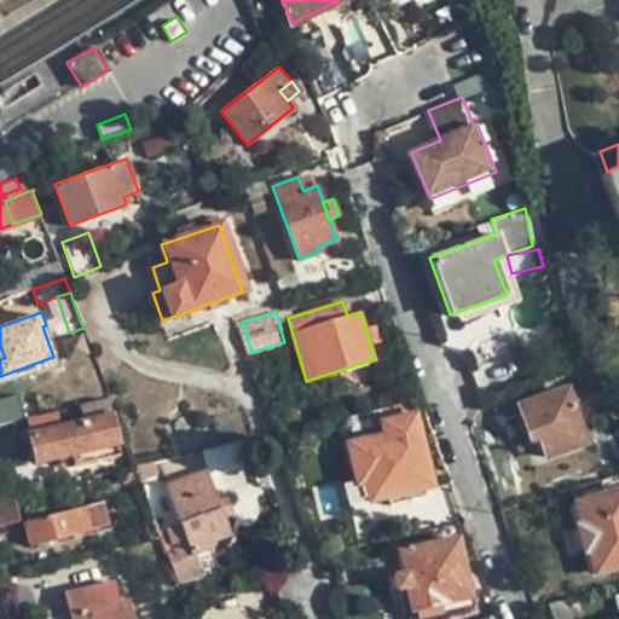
[(375,327),(365,328),(370,345),(380,341),(375,327)]
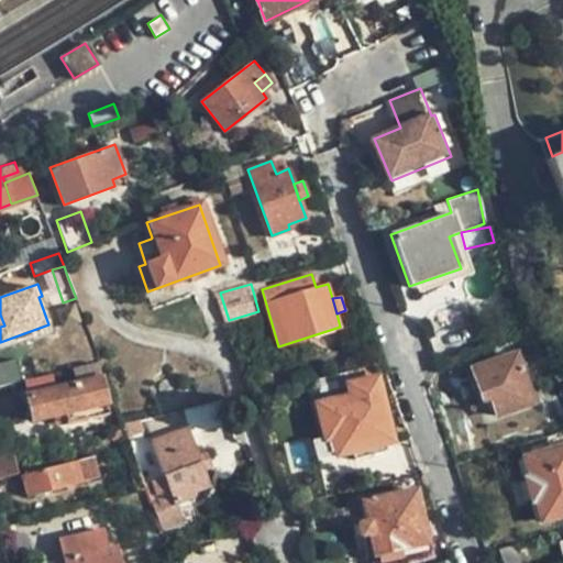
[(471,335),(459,305),(432,316),(444,345),(471,335)]
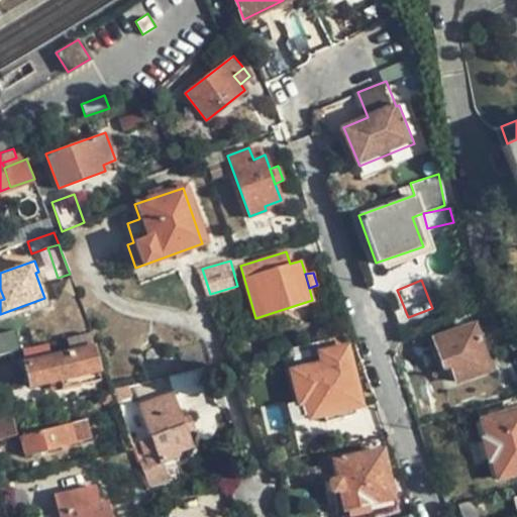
[(473,324),(432,338),(442,368),(450,366),(455,381),(489,370),(473,324)]
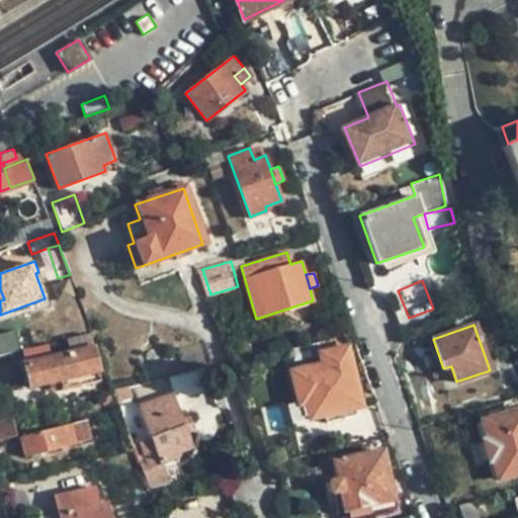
[(4,334),(0,334),(0,353),(8,351),(4,334)]
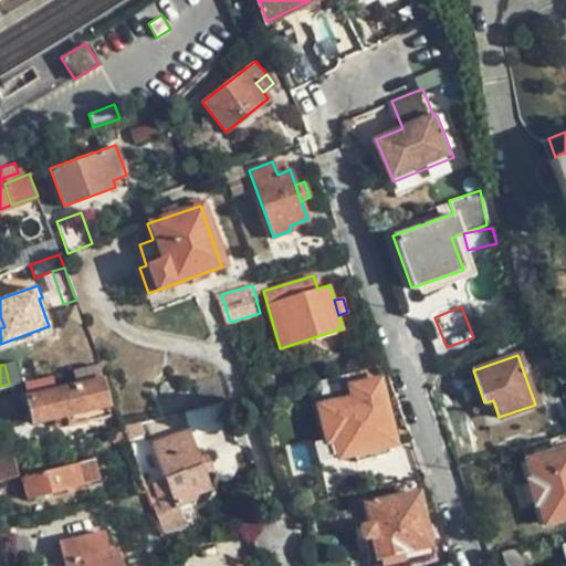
[(54,390),(51,376),(23,383),(27,396),(54,390)]
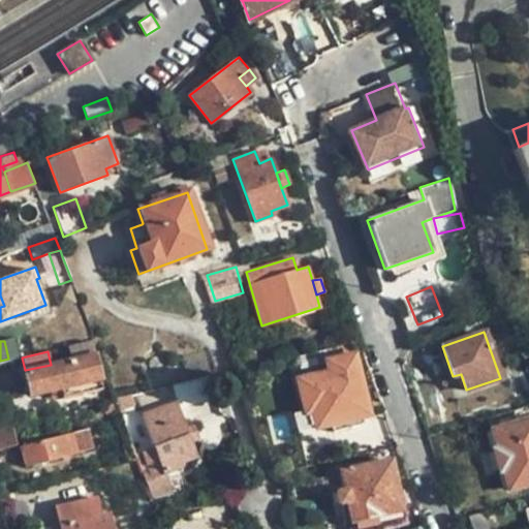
[(51,365),(25,370),(31,395),(49,391),(59,389),(61,398),(101,389),(93,355),(51,365)]
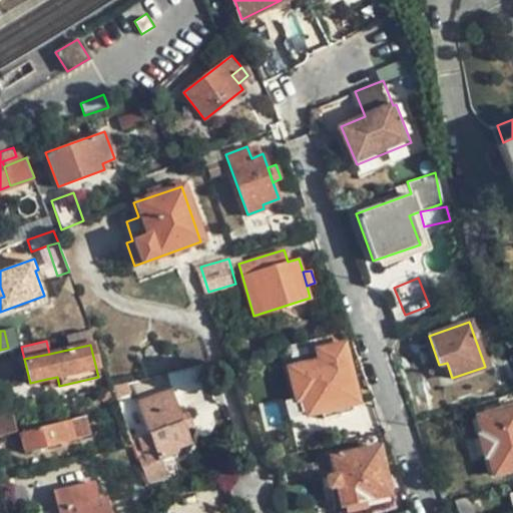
[(290,369),(298,399),(303,398),(308,415),(357,402),(343,345),(317,351),(319,361),(290,369)]
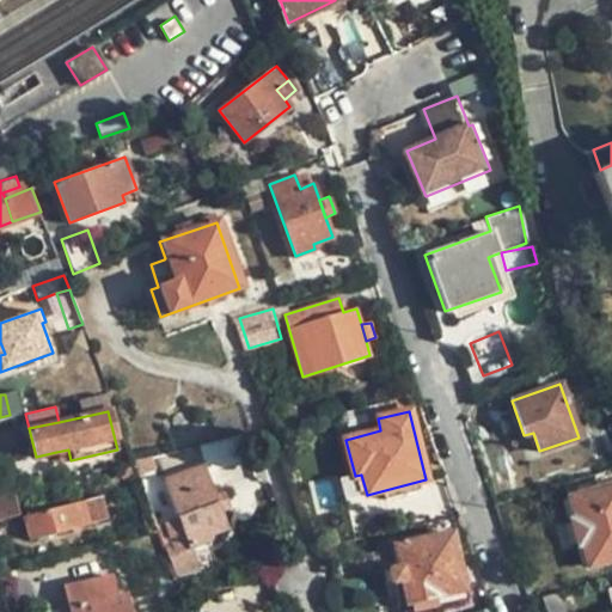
[(60,463),(71,460),(68,450),(56,452),(60,463)]
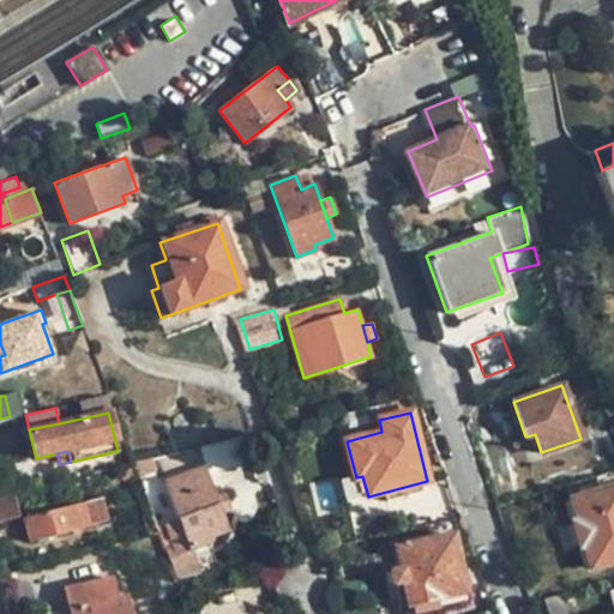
[(221,512),(215,495),(204,465),(164,480),(168,491),(155,495),(160,506),(172,503),(178,519),(164,524),(176,558),(170,560),(178,578),(202,572),(193,549),(211,542),(210,537),(228,531),(221,512)]
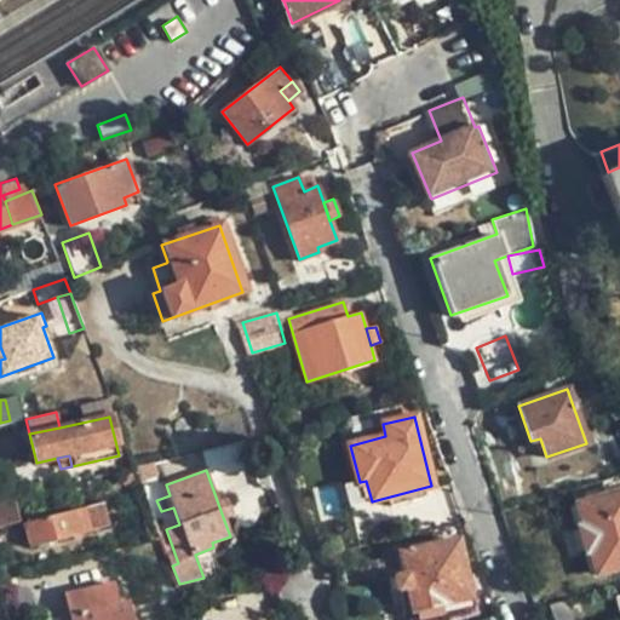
[(9,481),(0,482),(0,504),(13,501),(9,481)]
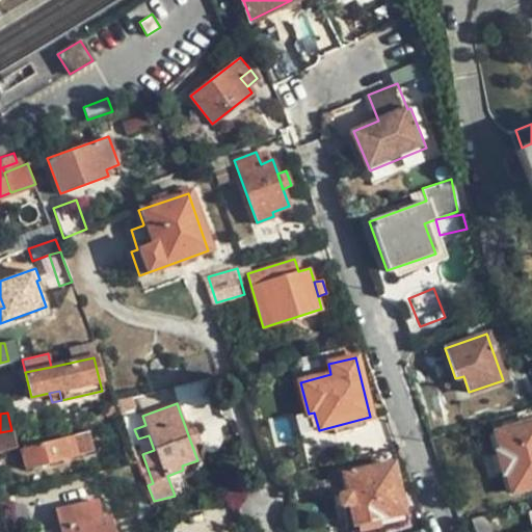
[(298,435),(319,430),(314,413),(309,414),(294,418),(298,435)]
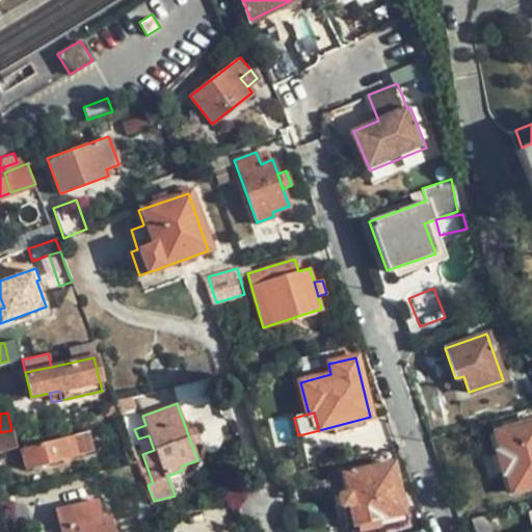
[(507,473),(512,490),(531,484),(531,421),(495,432),(500,450),(495,451),(502,474),(507,473)]
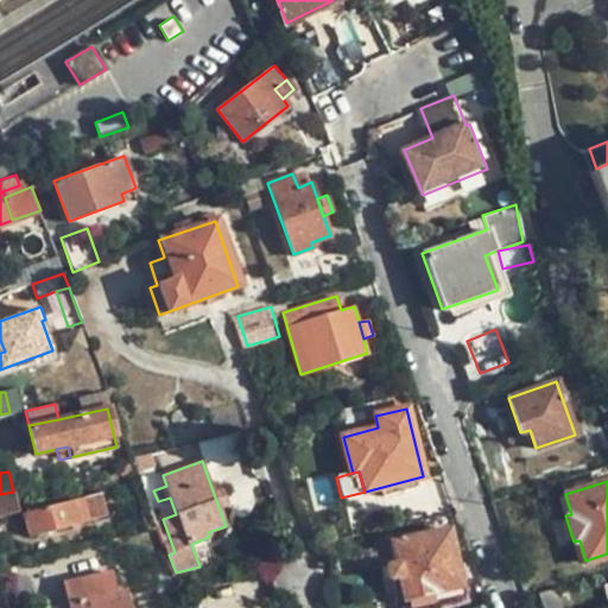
[(222,487),(213,491),(219,507),(228,504),(222,487)]
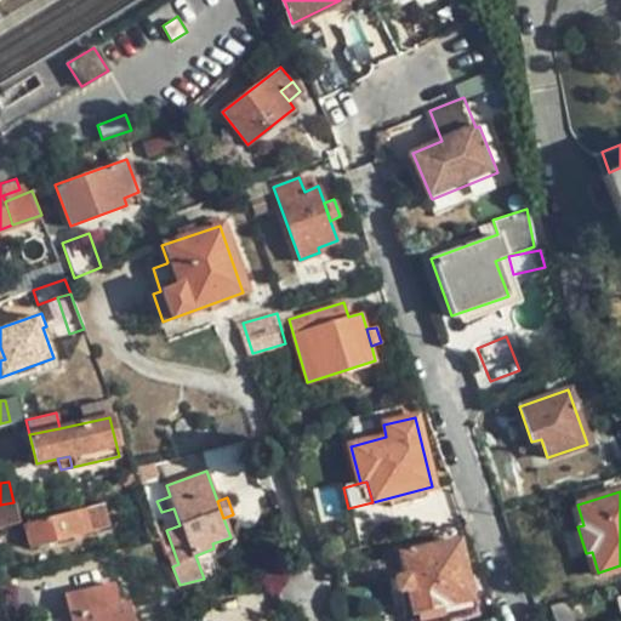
[(0,524),(18,520),(13,502),(0,505),(0,524)]
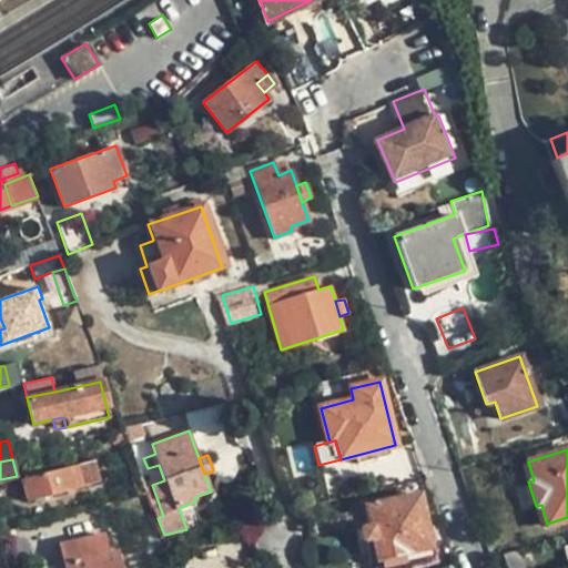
[(88,463),(78,465),(83,485),(92,483),(88,463)]
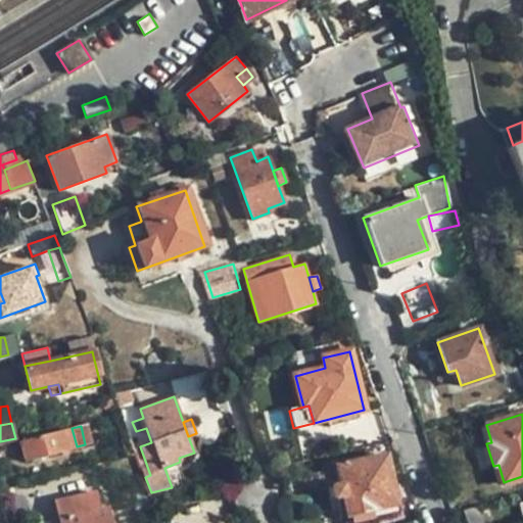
[(77,446),(72,428),(19,442),(25,461),(77,446)]
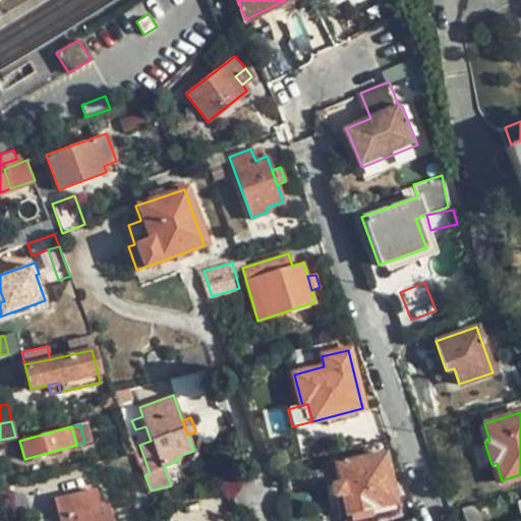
[(345,512),(348,511),(370,506),(371,508),(395,504),(385,454),(335,463),(339,481),(331,483),(330,486),(331,494),(335,497),(342,496),(345,512)]
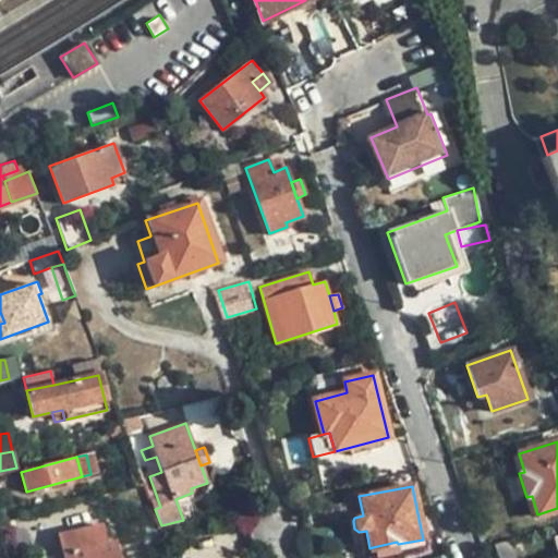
[(130,532),(158,525),(149,501),(122,508),(130,532)]
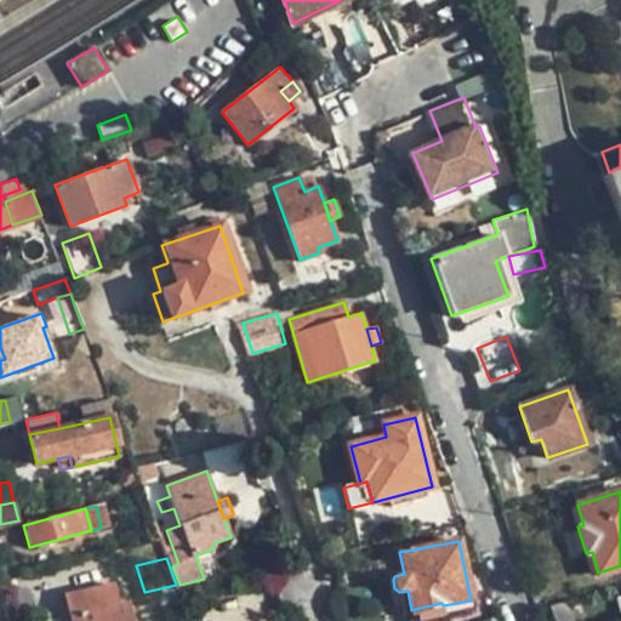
[(130,620),(126,602),(119,603),(114,585),(64,596),(69,620),(130,620)]
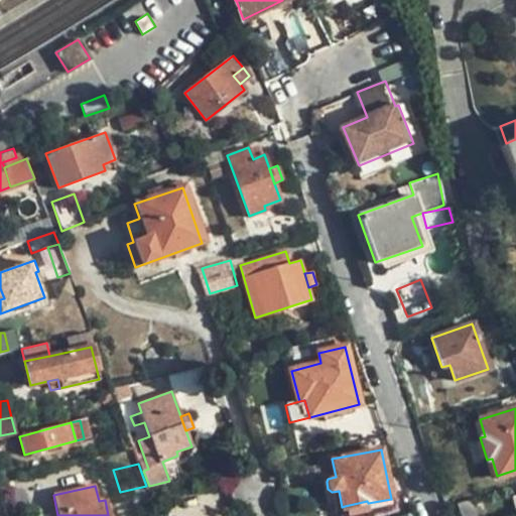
[(128,515),(122,493),(109,497),(114,515),(128,515)]
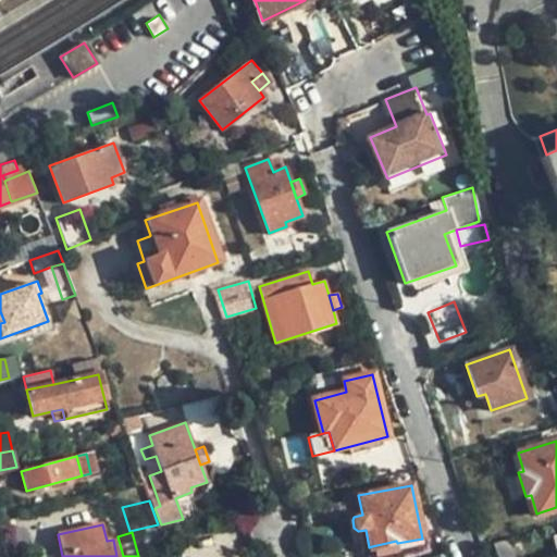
[(376,556),(398,553),(397,543),(396,541),(372,546),(373,556),(376,556)]
